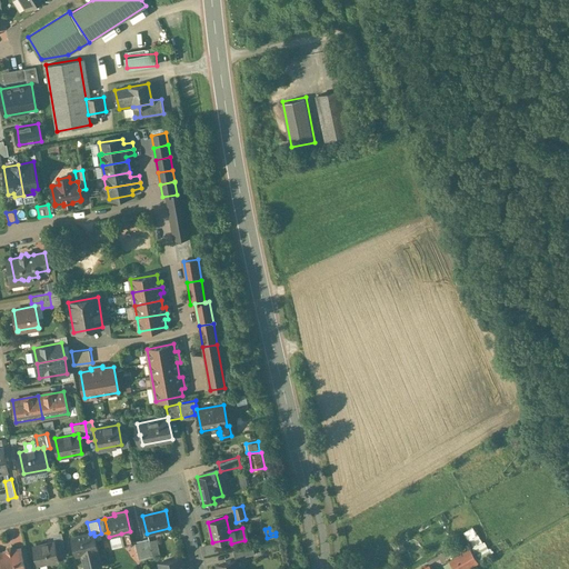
[(130,531),(121,533),(123,545),(132,542),(130,531)]
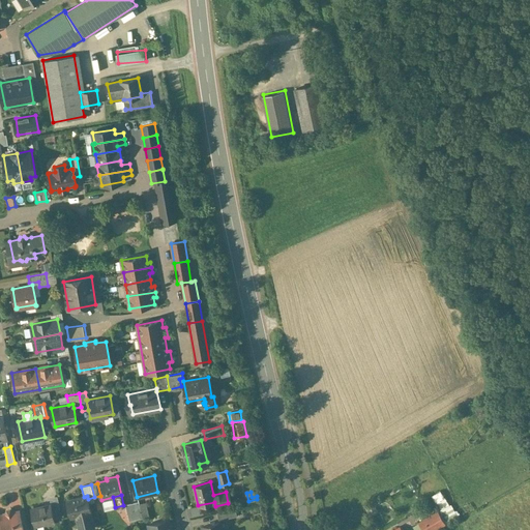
[(49,498),(51,504),(52,510),(60,508),(57,496),(49,498)]
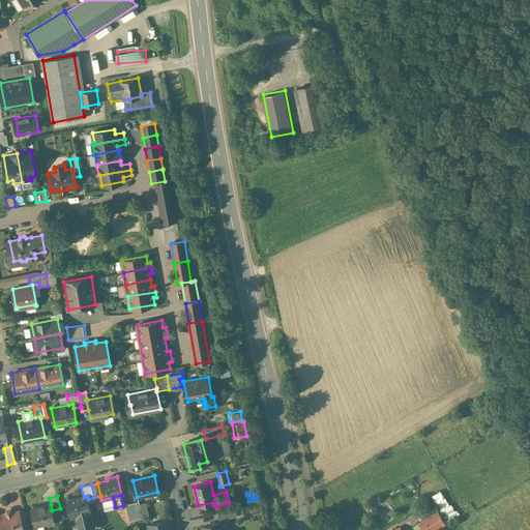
[(84,497),(67,500),(71,518),(77,517),(79,529),(86,529),(94,528),(91,512),(88,499),(87,496),(84,497)]
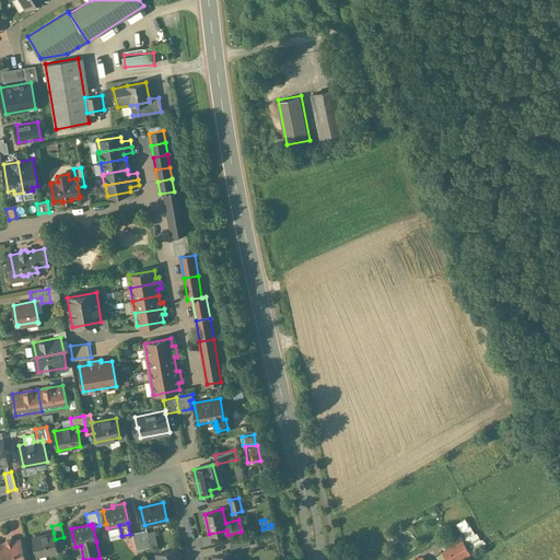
[(463,528),(469,540),(478,536),(471,524),(463,528)]
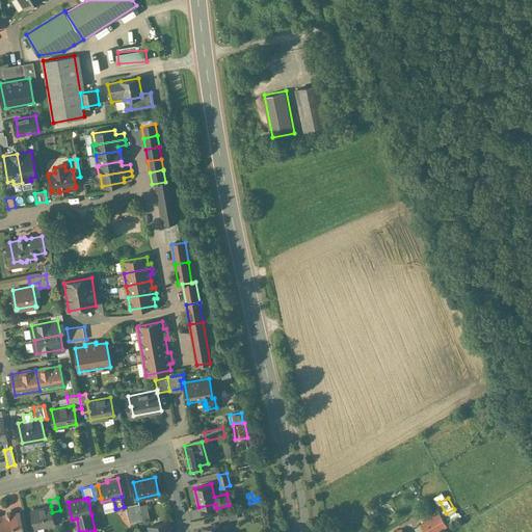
[(143,520),(139,503),(132,505),(136,521),(143,520)]
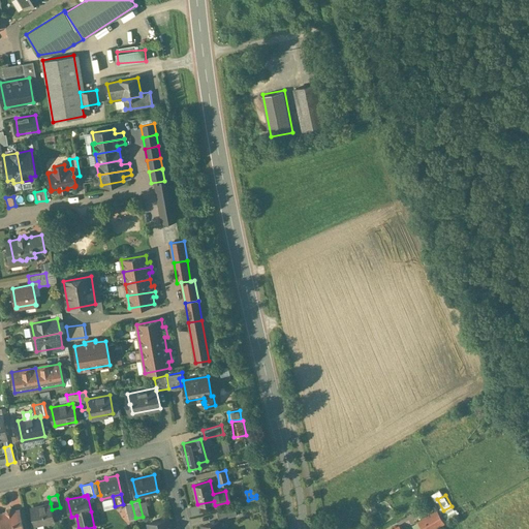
[(131,502),(125,503),(129,520),(135,518),(131,502)]
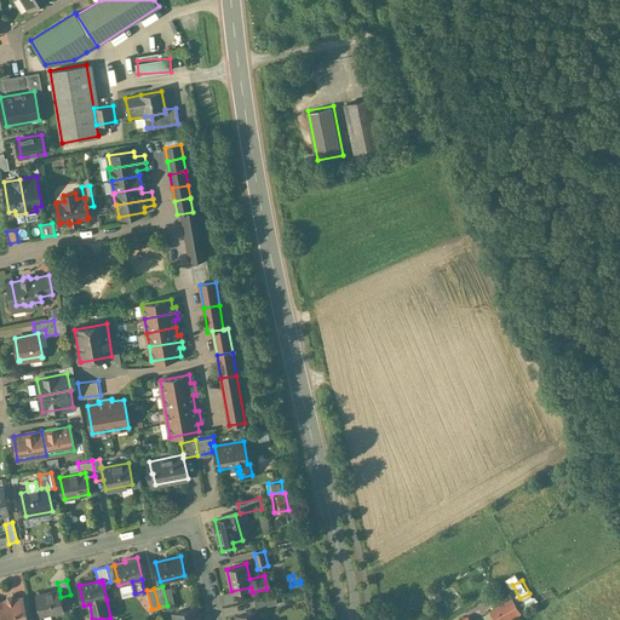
[(59,590),(36,596),(41,615),(64,610),(61,597),(59,590)]
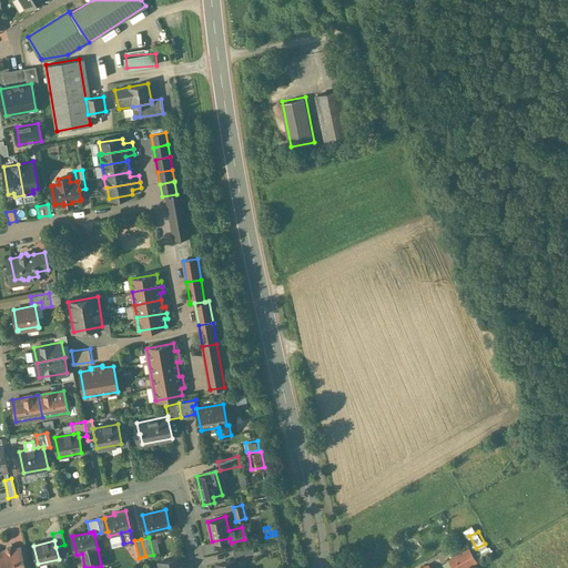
[(252,544),(233,549),(234,557),(254,553),(252,544)]
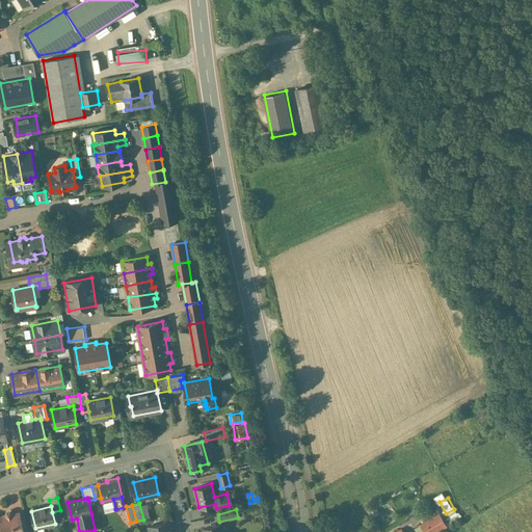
[(415,526),(418,531),(432,531),(448,523),(441,510),(415,526)]
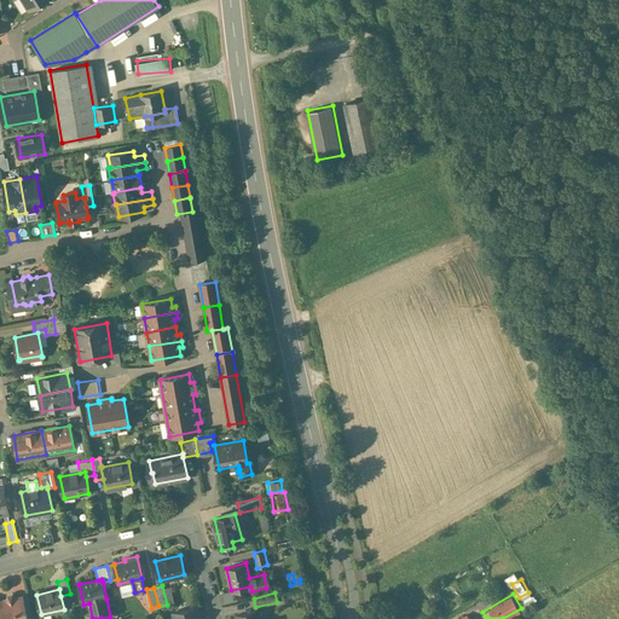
[(27,618),(22,597),(15,599),(15,597),(12,596),(9,596),(7,599),(7,601),(0,602),(0,609),(1,618),(27,618)]
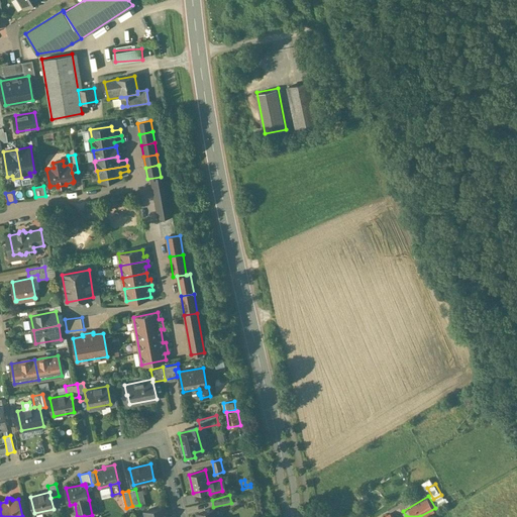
[(165,516),(163,507),(144,512),(144,516),(165,516)]
